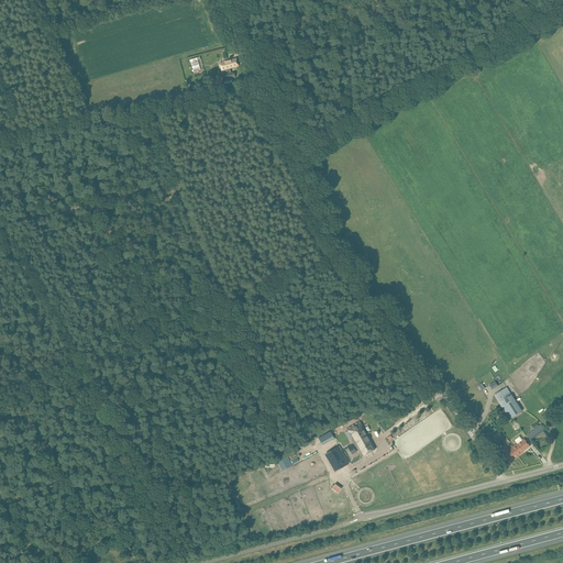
[(197,57),(190,59),(195,73),(201,72),(197,57)]
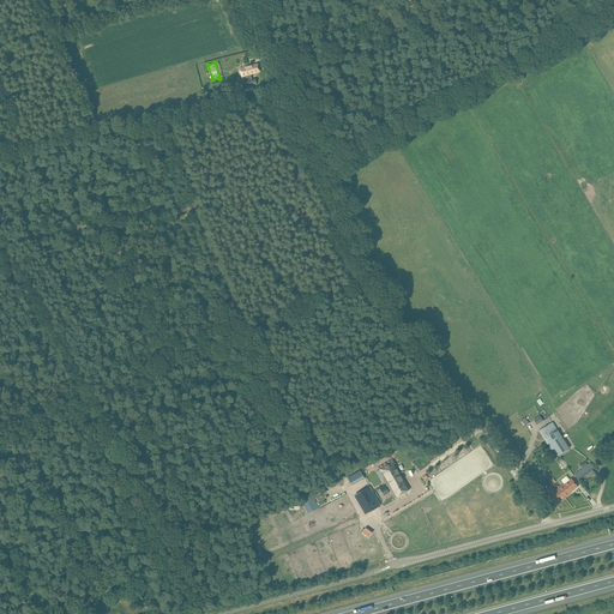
[(244,68),(240,70),(241,77),(253,73),(259,72),(257,65),(253,66),(253,65),(247,66),(244,67),(244,68)]
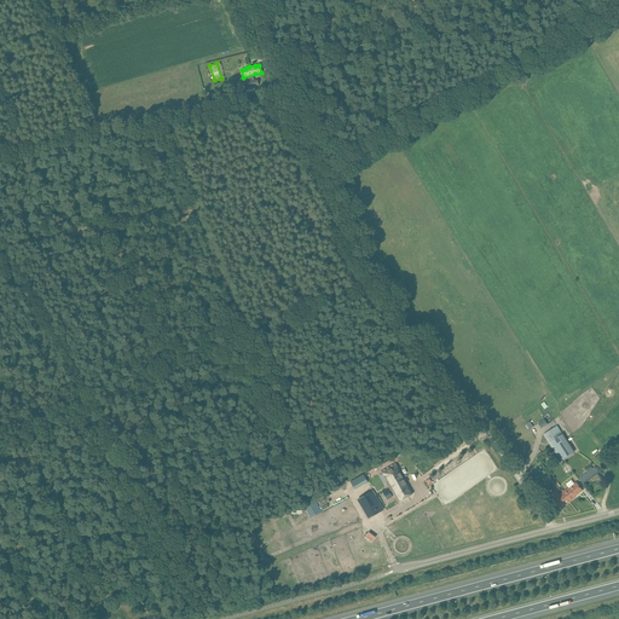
[(258,80),(243,84),(244,90),(254,87),(259,86),(258,80)]
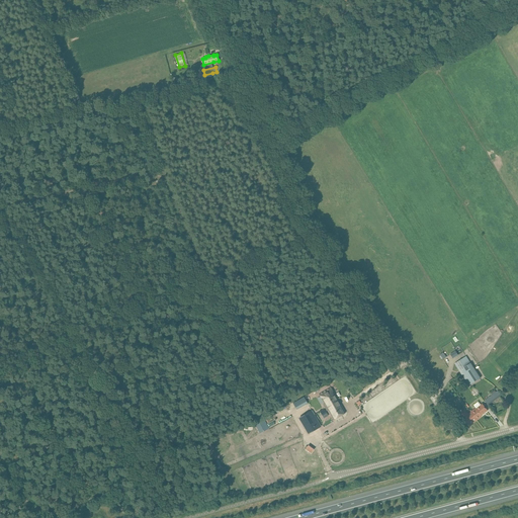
[(177,77),(171,79),(173,87),(174,88),(179,86),(177,77)]
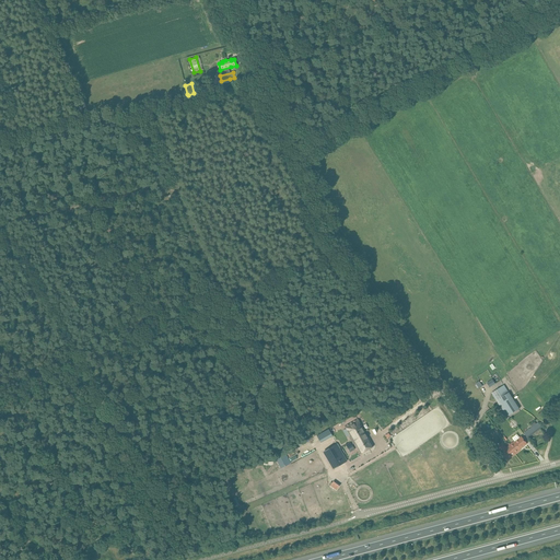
[(503,385),(491,393),(506,417),(518,409),(503,385)]
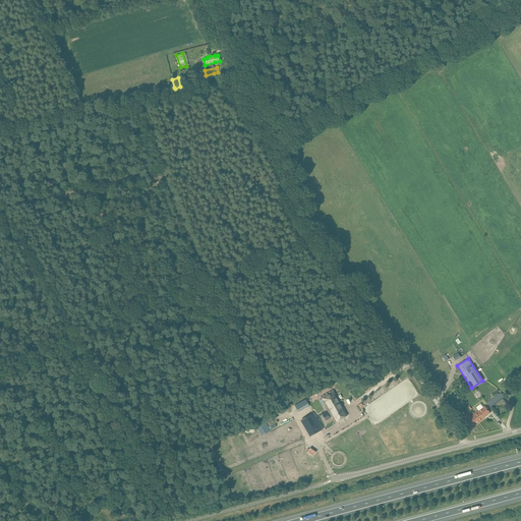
[(328,393),(321,397),(328,409),(340,403),(333,390),(328,393)]
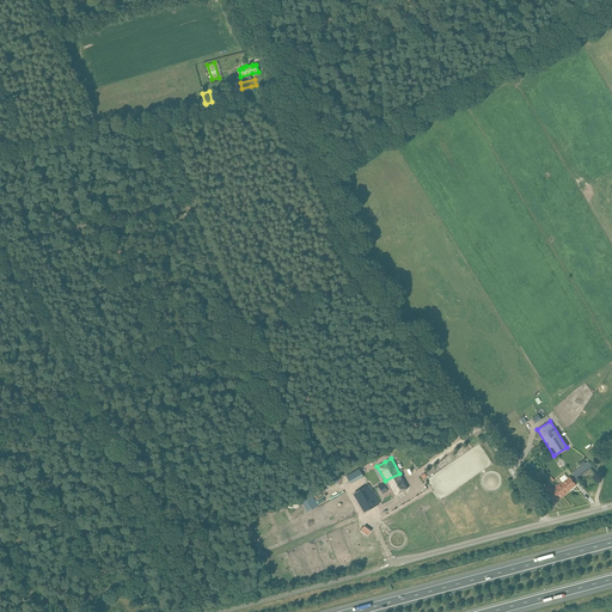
[(581,467),(573,473),(576,478),(593,466),(591,464),(589,465),(588,463),(586,464),(585,461),(580,465),(581,467)]
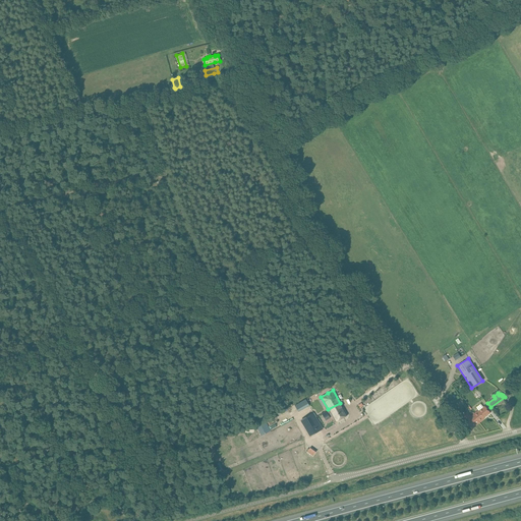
[(306,399),(295,406),(299,412),(310,405),(306,399)]
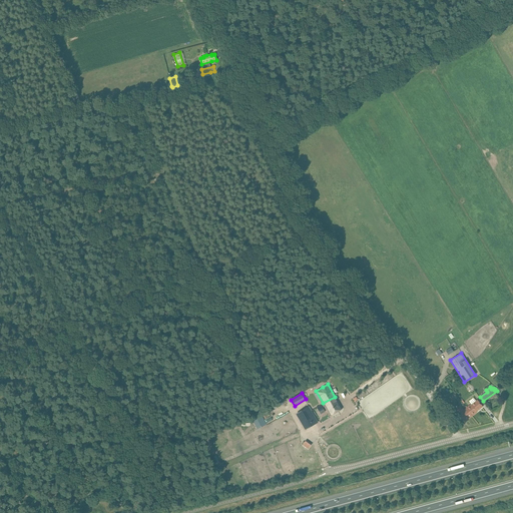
[(335,397),(323,403),(331,416),(338,412),(342,409),(335,397)]
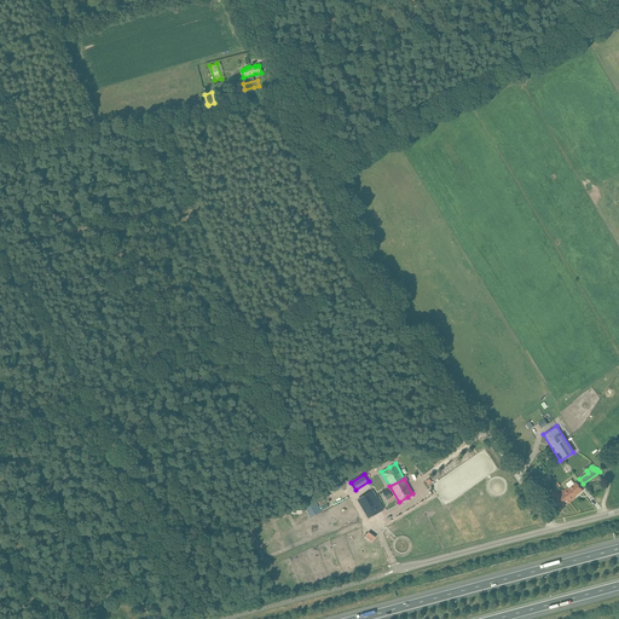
[(568,487),(562,493),(570,502),(576,498),(574,497),(582,491),(578,486),(576,482),(570,489),(568,487)]
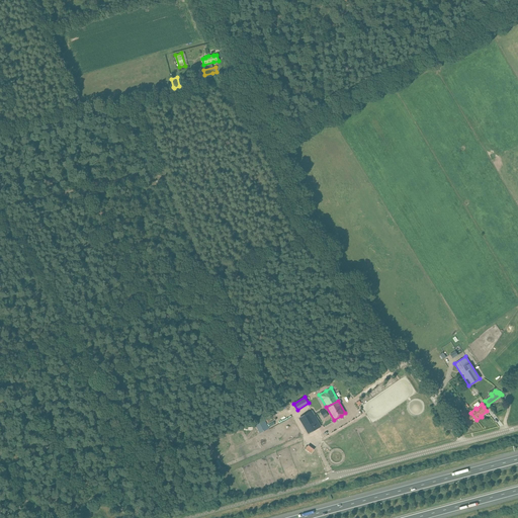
[(464,410),(459,414),(462,418),(462,419),(468,427),(477,420),(470,413),(468,414),(464,409),(464,410)]
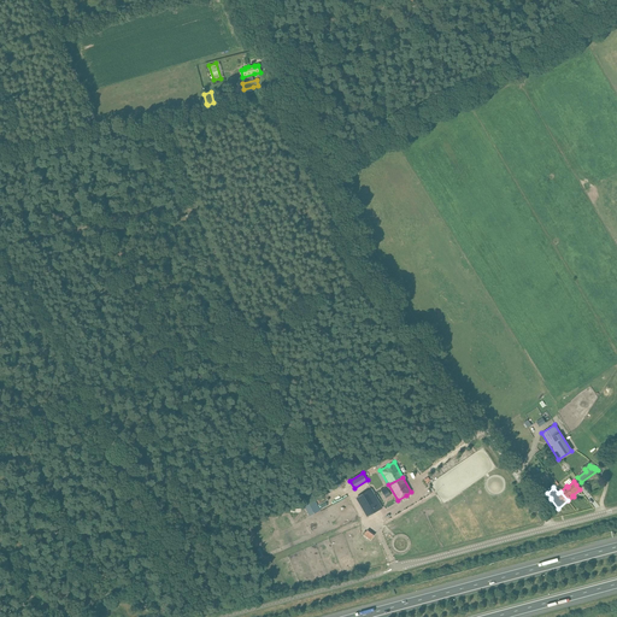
[(369,491),(357,498),(368,517),(380,510),(369,491)]
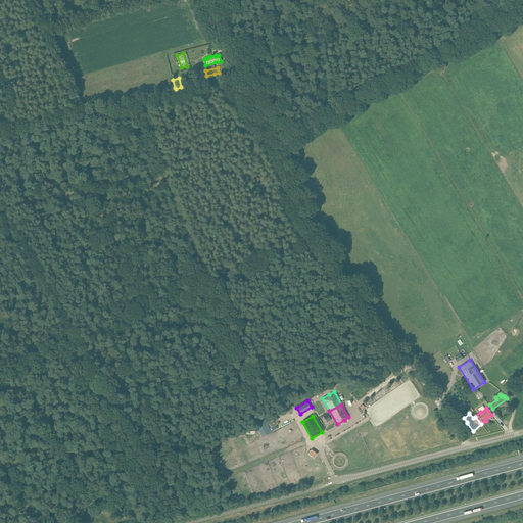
[(312,448),(308,454),(314,458),(318,453),(312,448)]
